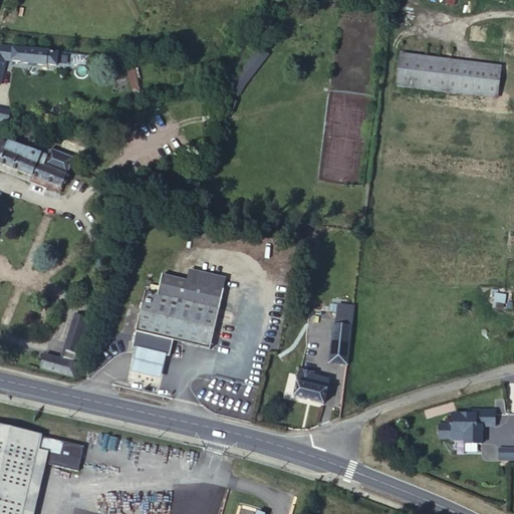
[(58,52),(0,45),(0,58),(5,59),(21,61),(21,63),(47,66),(47,64),(57,65),(58,52)]
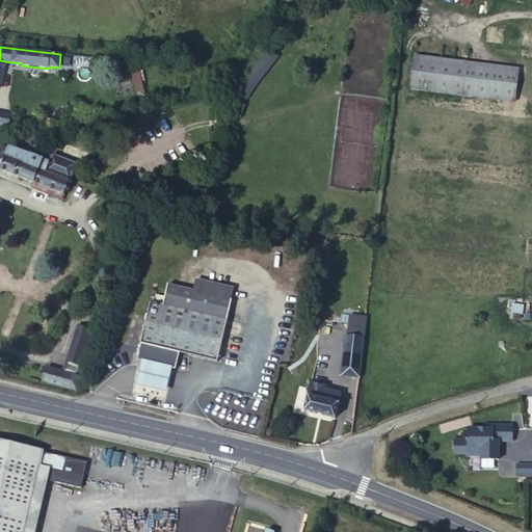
[(277,56),(268,49),(249,74),(245,80),(237,92),(247,99),(253,90),(254,87),(277,56)]
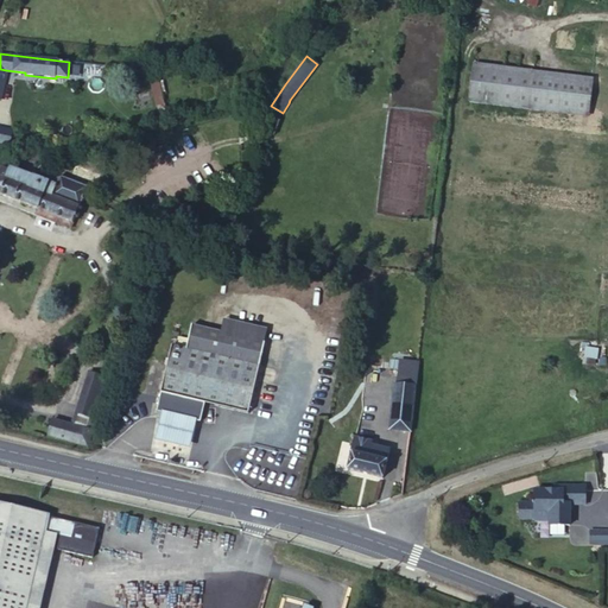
[(529,108),(533,77),(473,70),(469,101),(529,108)]
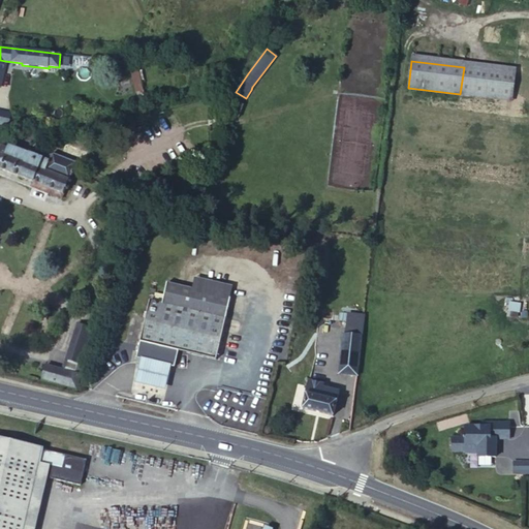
[(143,90),(138,67),(131,69),(135,92),(143,90)]
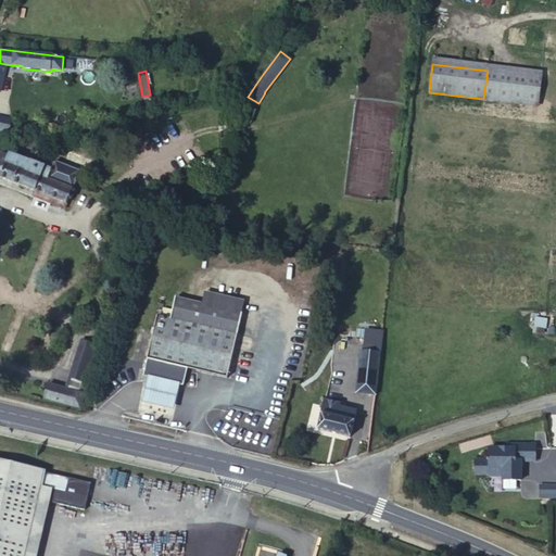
[(541,78),(488,71),(483,99),(538,106),(541,78)]
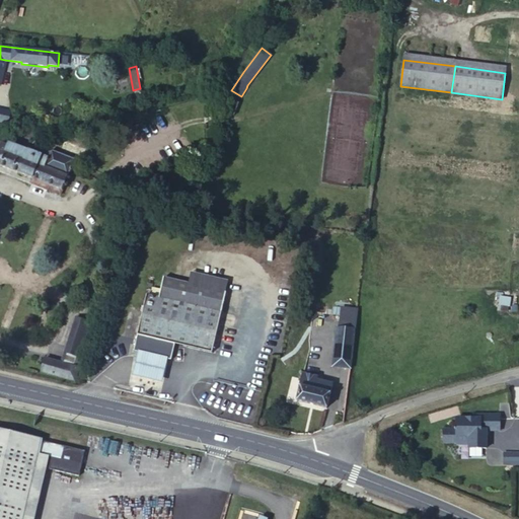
[(237,103),(228,98),(222,109),(231,115),(237,103)]
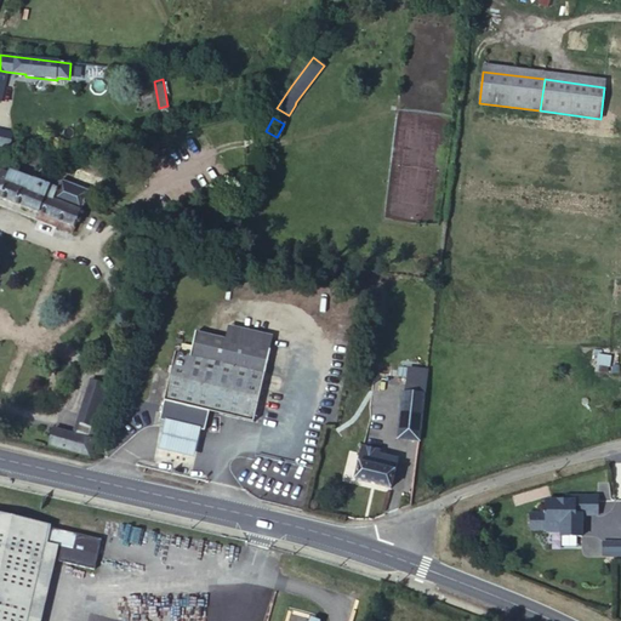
[(0,147),(13,149),(15,134),(0,131),(0,147)]
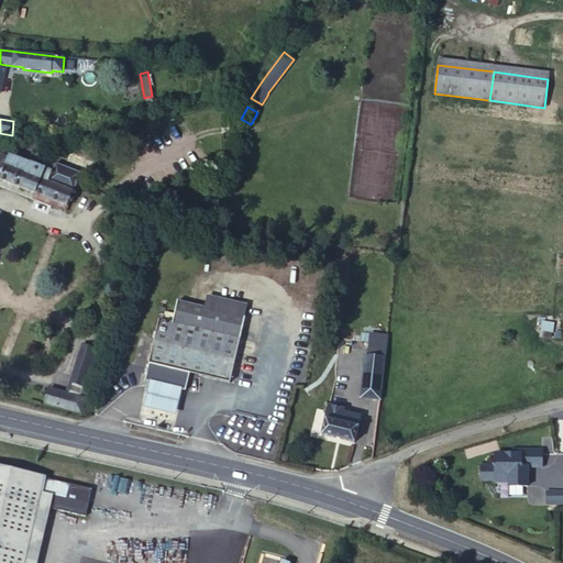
[(55,163),(81,173),(88,175),(94,161),(67,151),(59,152),(55,163)]
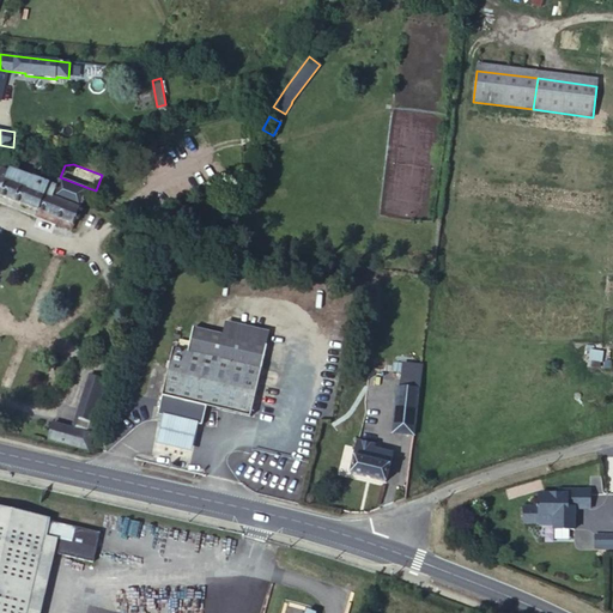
[(72,230),(87,192),(89,188),(60,177),(60,178),(56,186),(10,168),(8,169),(0,165),(0,195),(37,210),(35,216),(72,230)]
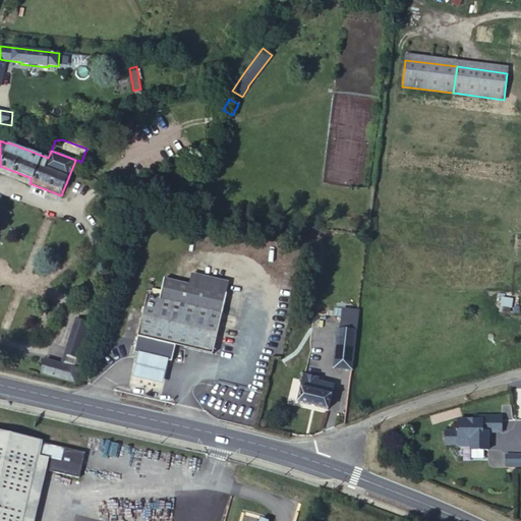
[(164,278),(160,298),(148,295),(134,352),(139,353),(169,360),(172,361),(176,345),(213,353),(229,282),(192,273),(189,284),(164,278)]
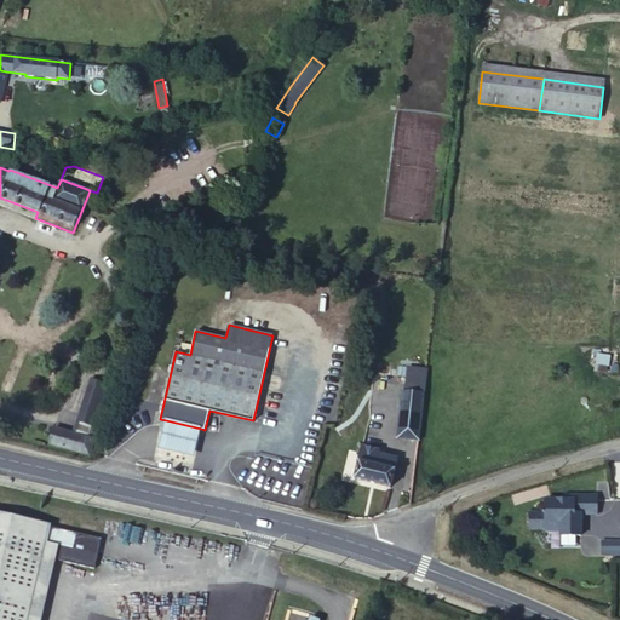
[(408,367),(406,390),(409,391),(425,392),(429,368),(408,367)]
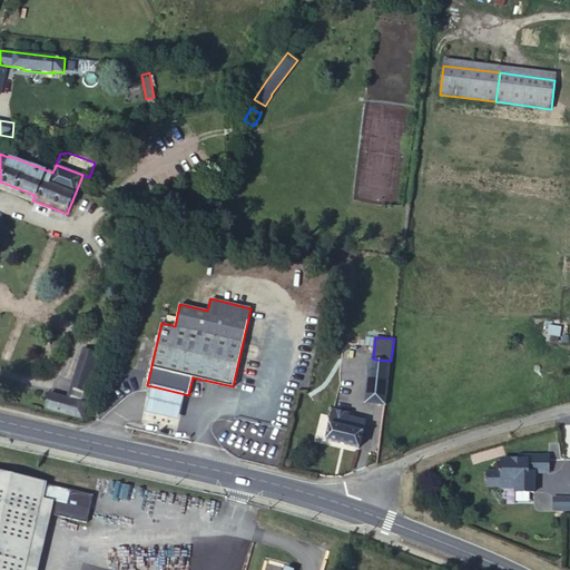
[(82,347),(70,386),(85,391),(97,352),(82,347)]
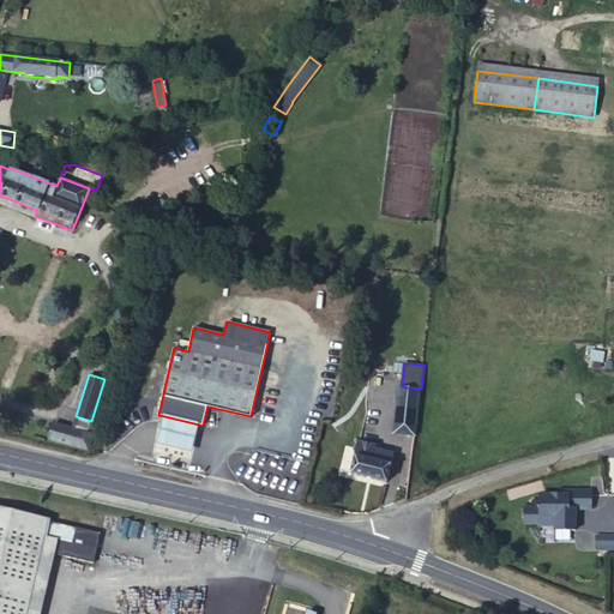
[(392,433),(415,435),(421,389),(405,387),(402,386),(398,386),(392,433)]
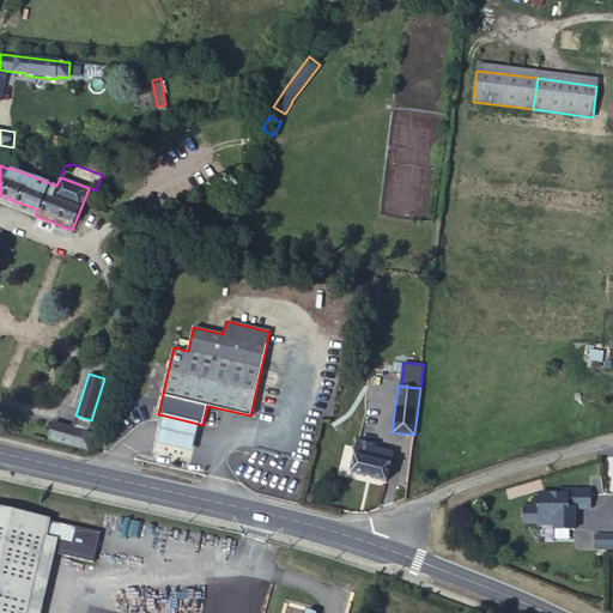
[(76,416),(72,428),(87,431),(91,420),(76,416)]
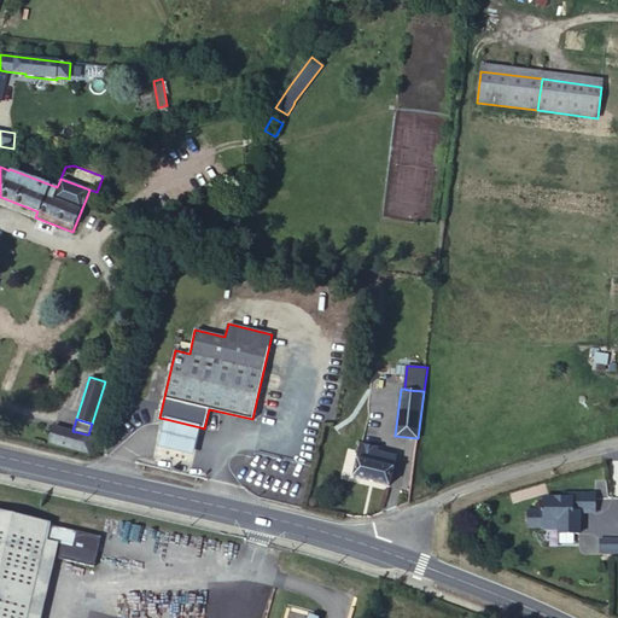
[(196,445),(200,427),(165,419),(161,438),(158,448),(193,456),(196,445)]
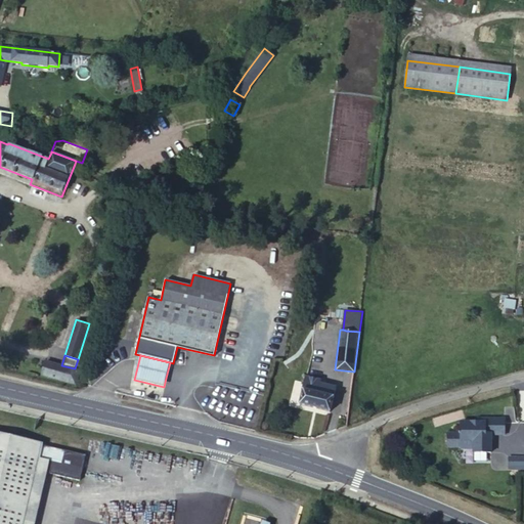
[(75,368),(61,365),(46,360),(43,374),(76,383),(79,370),(75,368)]
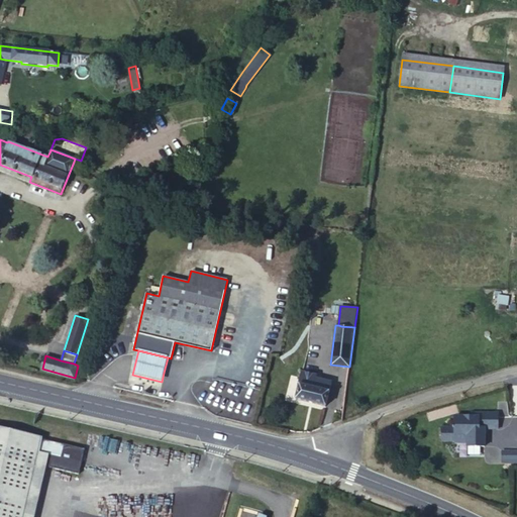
[(302,371),(300,378),(314,382),(315,378),(316,374),(302,371)]
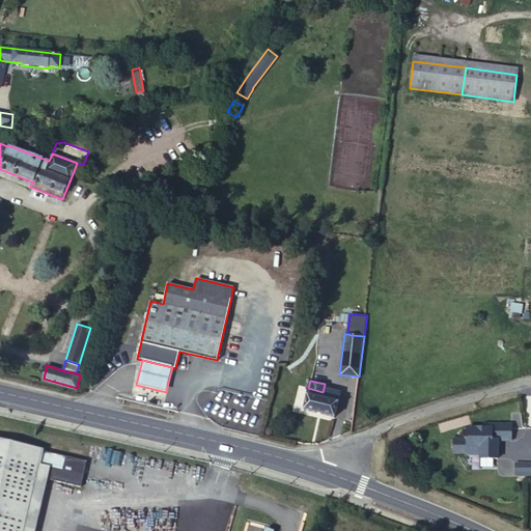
[(308,388),(303,410),(335,416),(340,392),(324,388),(323,392),(308,388)]
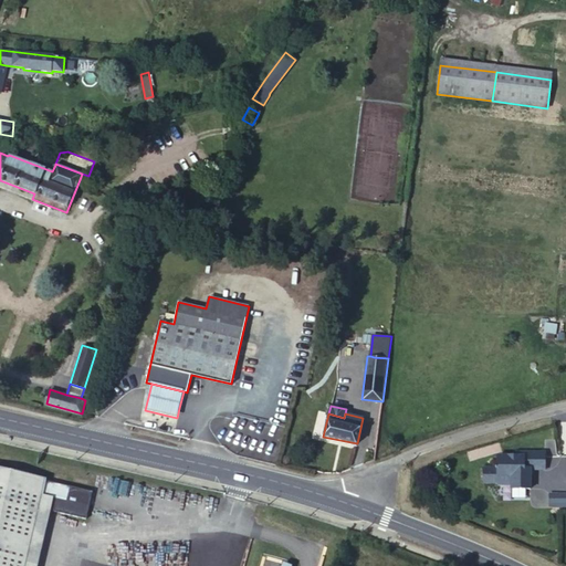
[(544,451),(523,451),(523,456),(515,454),(498,454),(498,465),(493,465),(493,467),(483,467),(483,481),(498,481),(498,483),(511,483),(511,488),(530,488),(530,473),(526,473),(527,469),(530,469),(544,469),(544,451)]
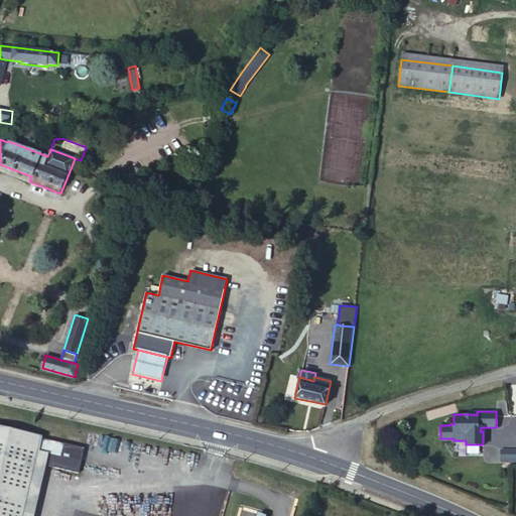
[(0,428),(0,515),(24,515),(40,450),(52,454),(49,466),(80,473),(85,447),(0,428)]
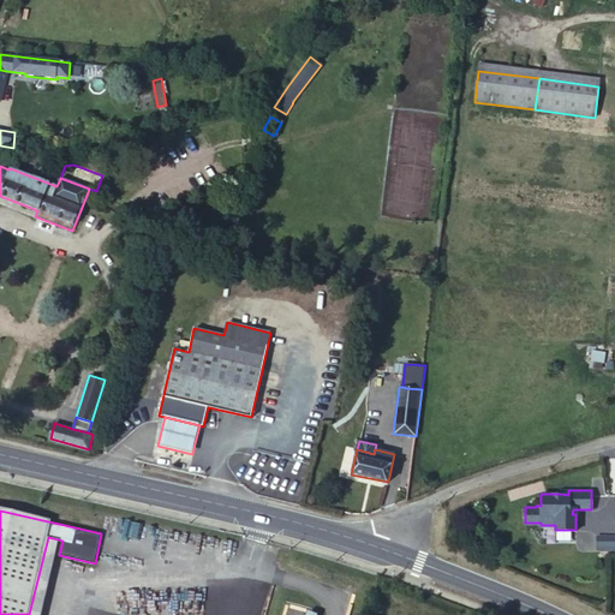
[(598,551),(614,550),(614,535),(598,536),(598,551)]
